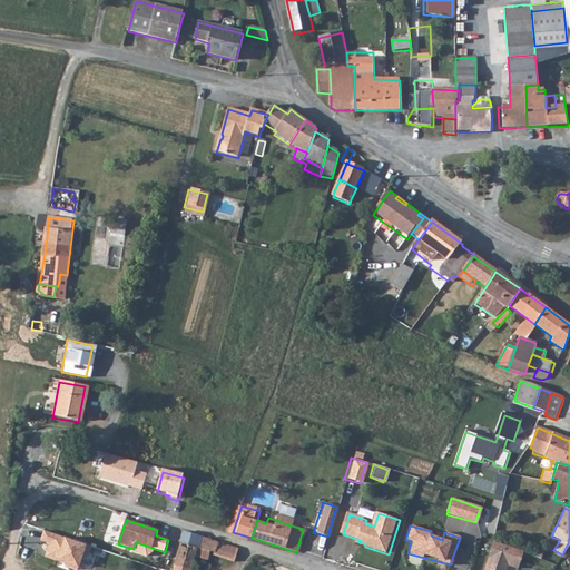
[(197,548),(199,549),(203,538),(179,531),(176,541),(180,542),(197,548)]
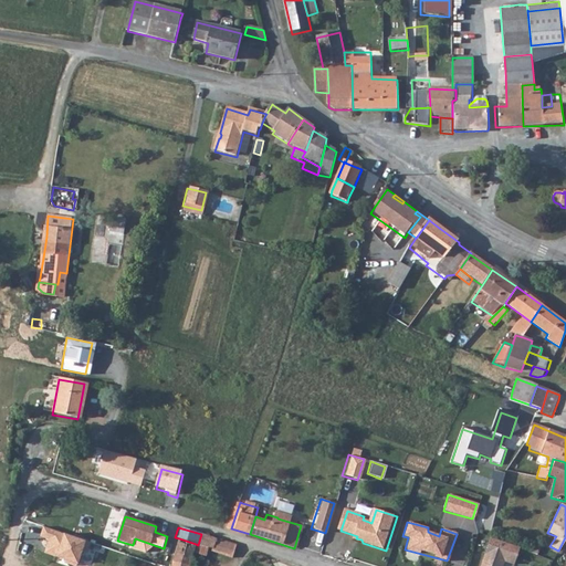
[(218,540),(201,534),(198,545),(215,549),(218,540)]
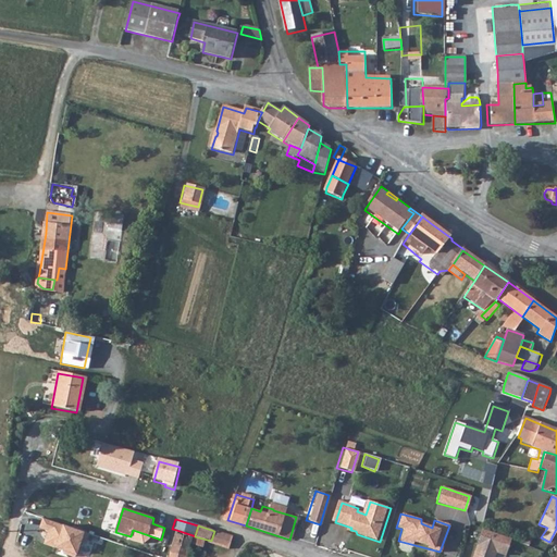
[(186,556),(193,535),(176,530),(169,556),(186,556)]
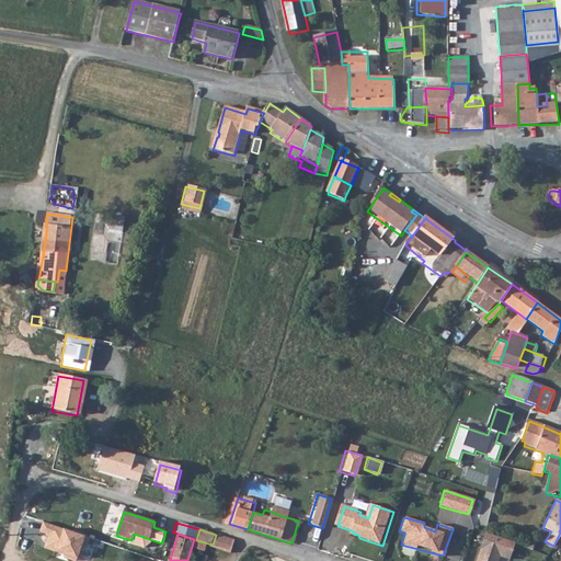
[(497,538),(487,534),(477,560),(494,560),(495,560),(501,558),(510,560),(515,544),(497,538)]
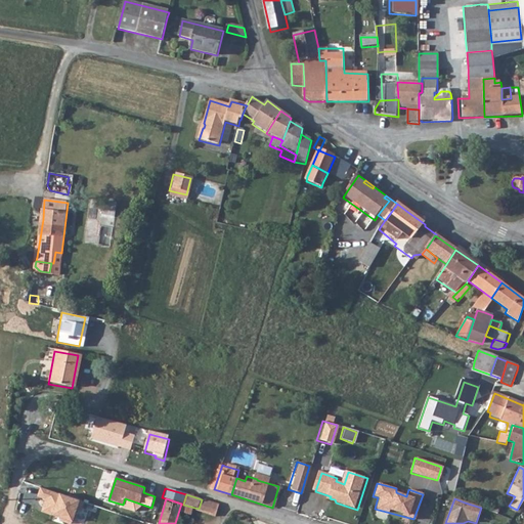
[(202,499),(199,509),(199,511),(215,517),(219,505),(202,499)]
